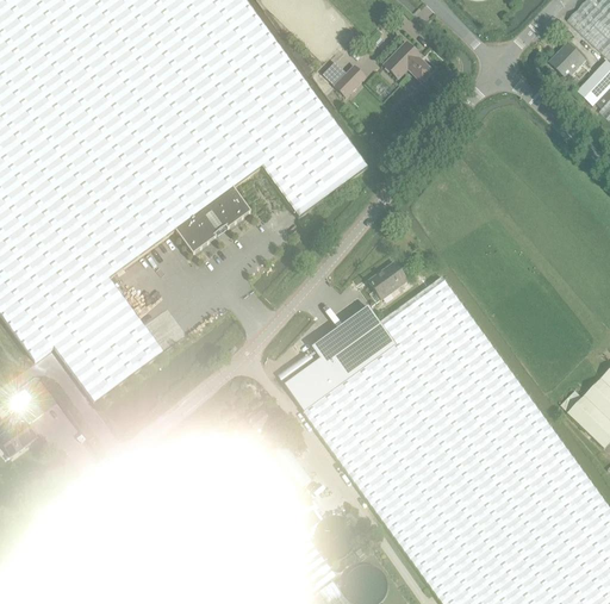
[(0,0),(0,311),(12,328),(13,328),(20,337),(35,359),(54,344),(61,354),(94,400),(163,350),(162,349),(109,276),(175,228),(194,254),(217,237),(216,235),(228,226),(229,229),(251,211),(234,186),(232,185),(261,164),(330,116),(246,0),(0,0)]
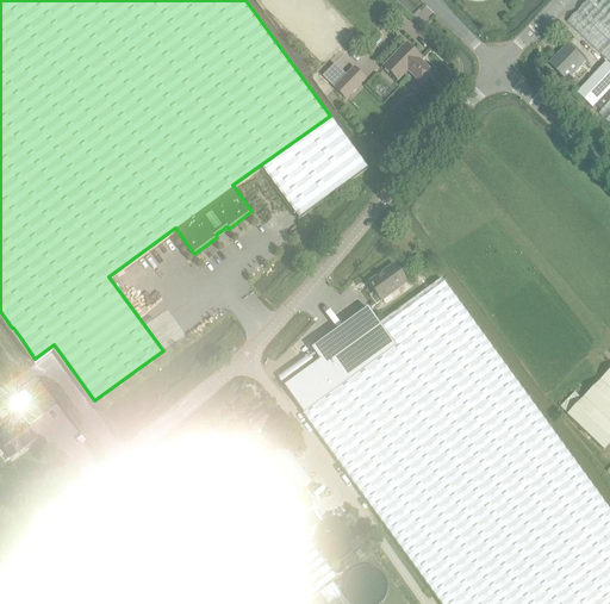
[(583,0),(567,17),(609,57),(609,98),(602,107),(599,110),(609,119),(609,0),(583,0)]
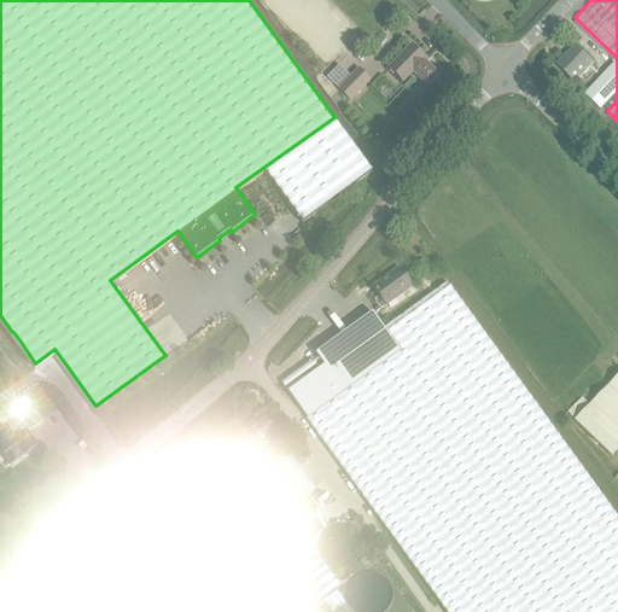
[(427,81),(439,69),(420,51),(420,50),(412,40),(389,63),(403,77),(413,68),(427,81)]
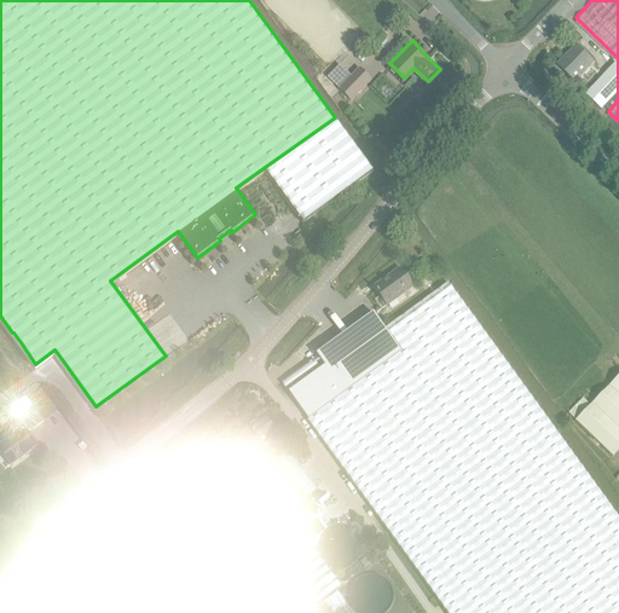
[(572,74),(590,56),(577,41),(568,51),(570,52),(560,62),(572,74)]
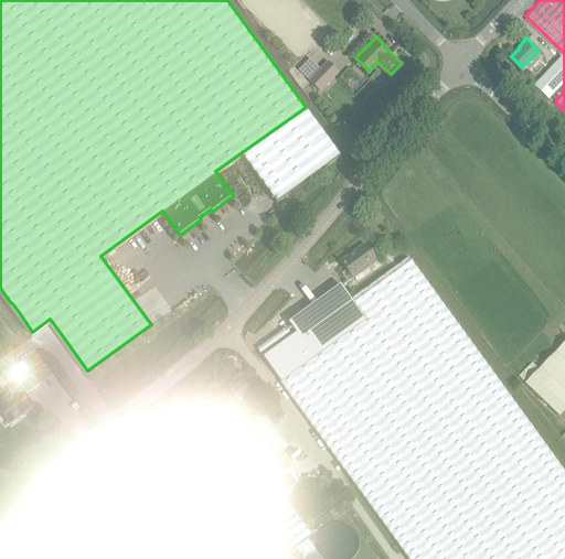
[(552,93),(557,99),(564,90),(564,55),(563,53),(546,71),(535,83),(550,95),(552,93)]
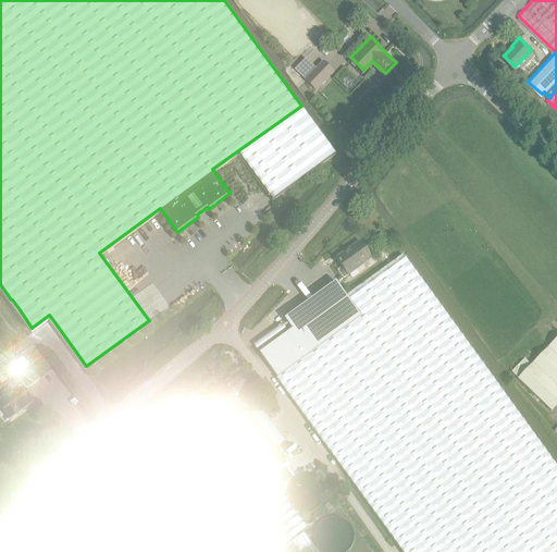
[(316,87),(334,68),(322,57),(316,64),(305,54),(294,65),(316,87)]
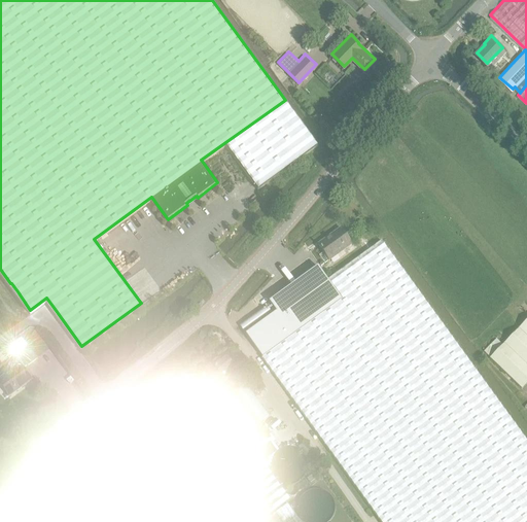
[(285,100),(225,142),(257,185),(257,186),(315,144),(317,143),(317,142),(285,100)]
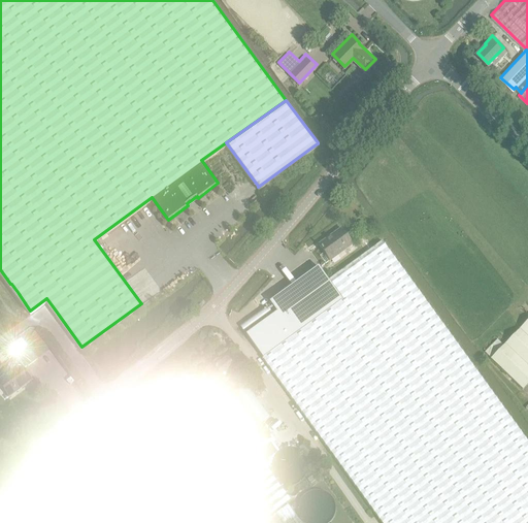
[(319,240),(324,248),(320,251),(325,258),(329,255),(330,257),(353,240),(341,225),(330,232),(331,234),(328,236),(327,235),(319,240)]
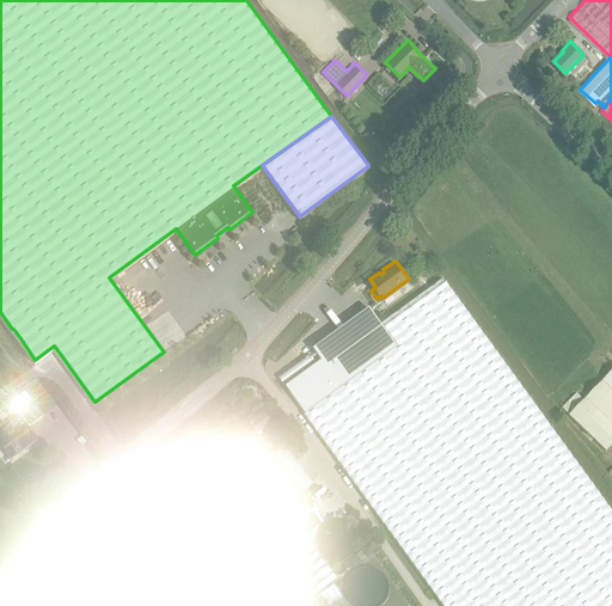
[(305,410),(304,411),(347,470),(445,605),(611,605),(611,508),(442,275),(380,320),(397,343),(305,410)]
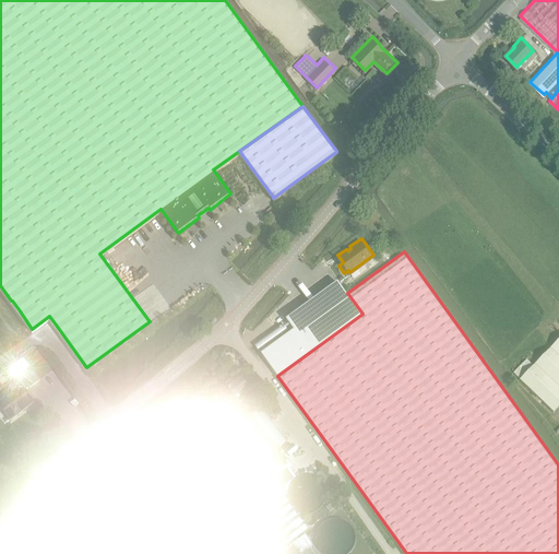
[(293,327),(260,350),(270,364),(278,375),(363,314),(347,293),(336,279),(285,316),(293,327)]
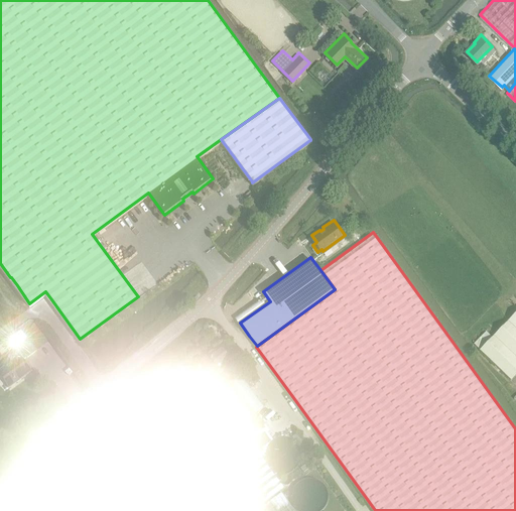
[(515,308),(480,347),(511,377),(515,371),(515,308)]
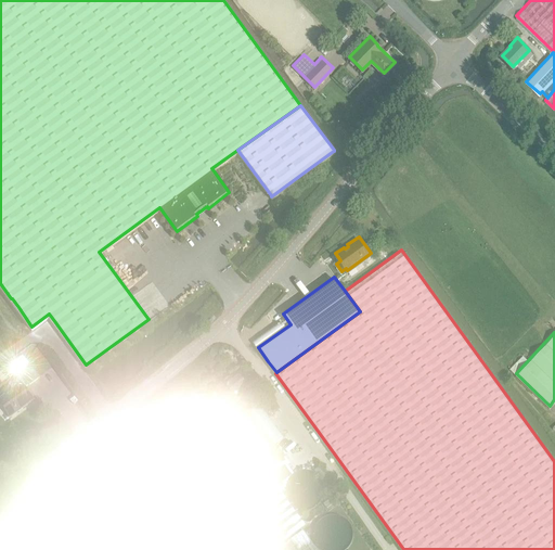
[(23,350),(14,357),(21,366),(28,359),(23,350)]
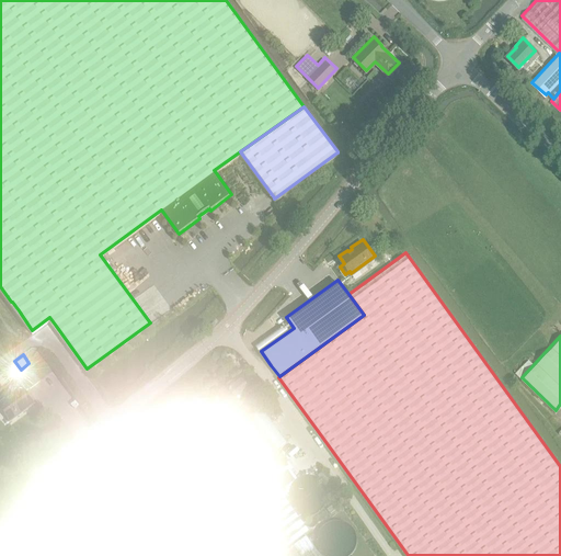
[(19,371),(29,385),(39,377),(30,363),(19,371)]
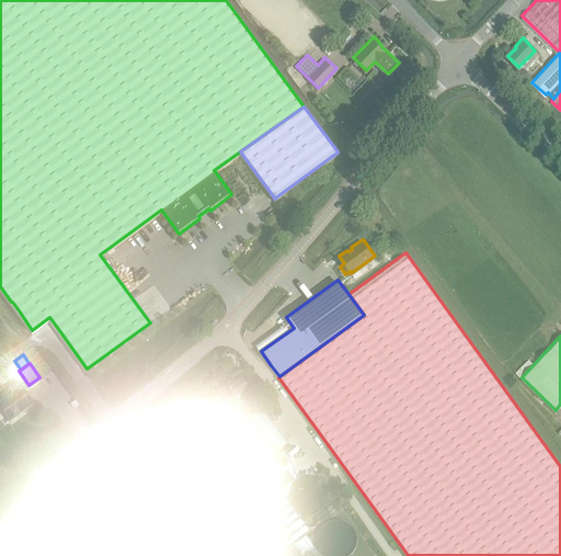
[(22,385),(26,382),(21,376),(9,385),(12,389),(0,398),(0,406),(9,419),(19,411),(18,409),(23,406),(24,407),(33,400),(22,385)]
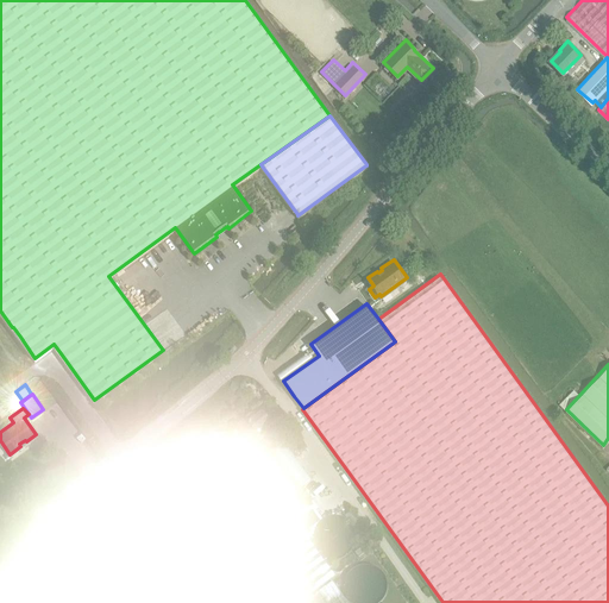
[(237,422),(249,439),(244,443),(250,451),(262,441),(258,437),(274,425),(261,409),(249,418),(246,415),(237,422)]
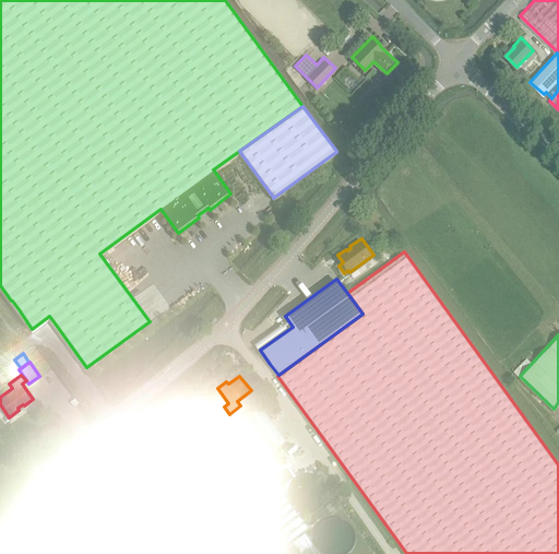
[(285,485),(282,481),(238,422),(228,429),(201,391),(120,450),(93,470),(7,532),(0,537),(0,553),(268,553),(306,527),(280,490),(285,485)]
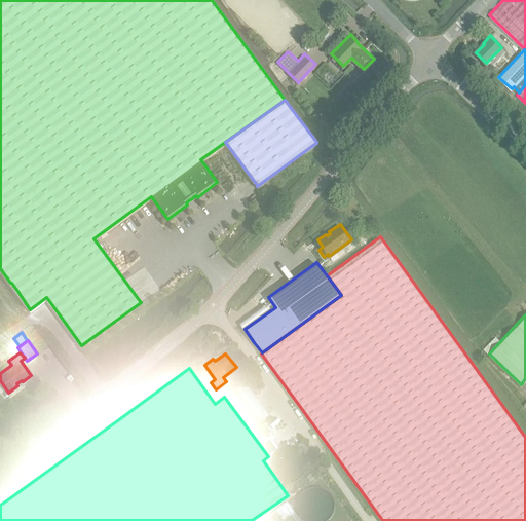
[(246,381),(224,397),(265,452),(276,445),(268,434),(269,433),(259,418),(267,412),(246,381)]
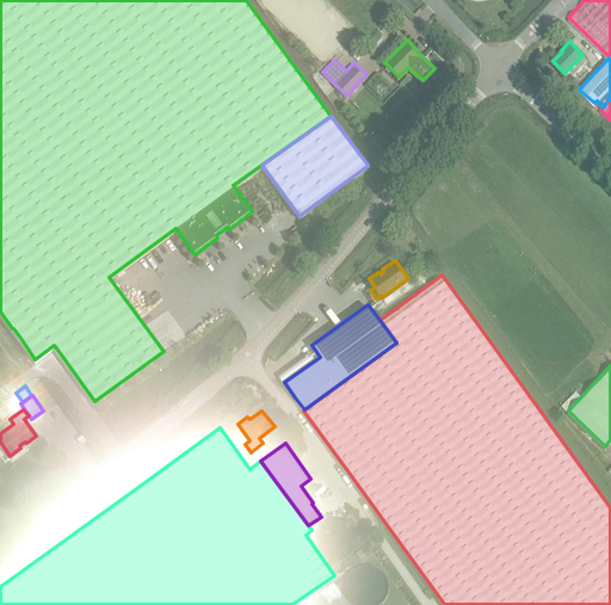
[(362,547),(356,550),(359,556),(365,551),(362,547)]
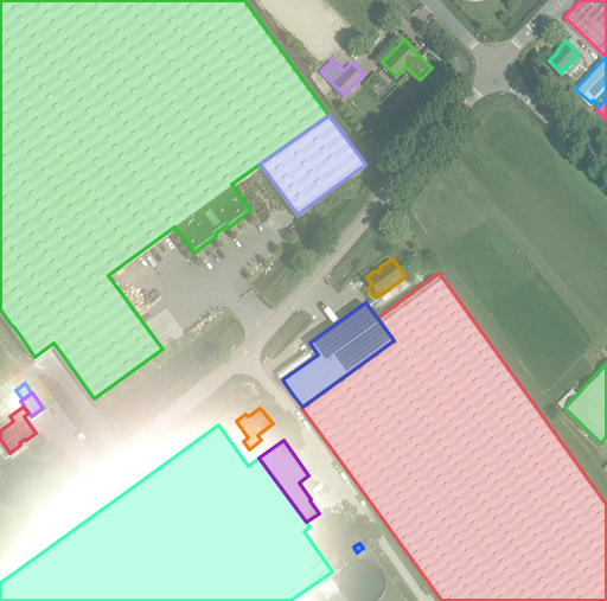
[(349,600),(331,575),(304,596),(295,600),(349,600)]
